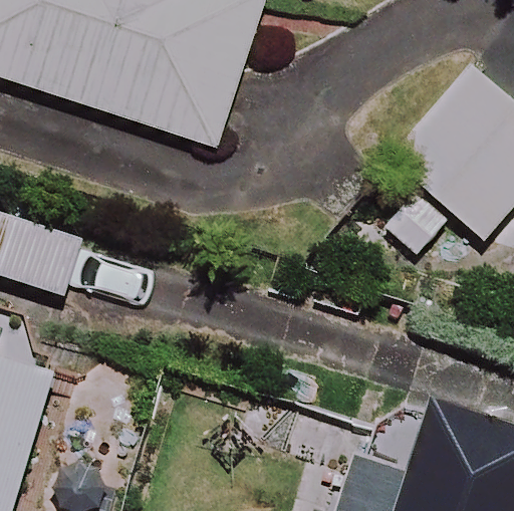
[(0,0),(0,78),(217,148),(263,0),(0,0)]
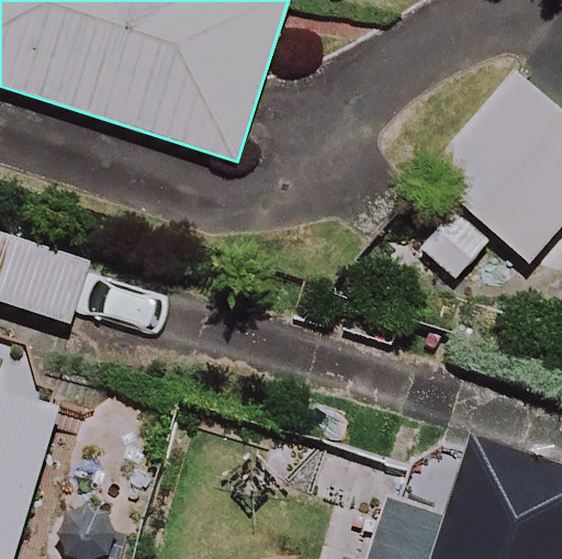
[(561,223),(561,115),(516,75),(428,172),(528,261),(561,223)]
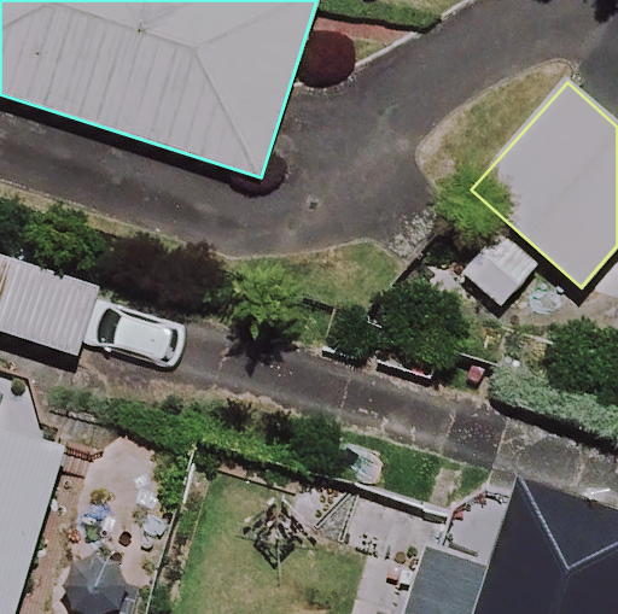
[(0,227),(0,335),(79,358),(108,259),(0,227)]
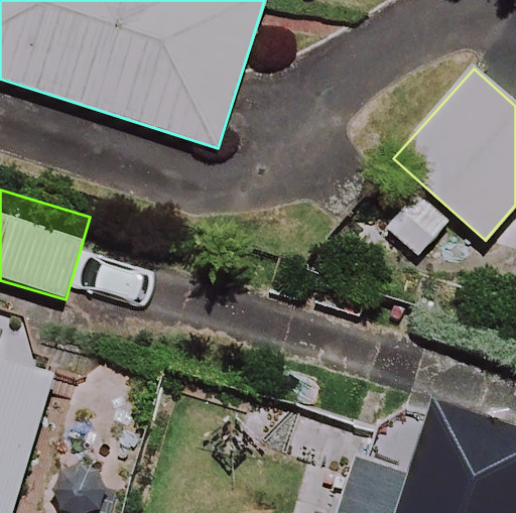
[(12,512),(52,380),(0,364),(0,512),(12,512)]
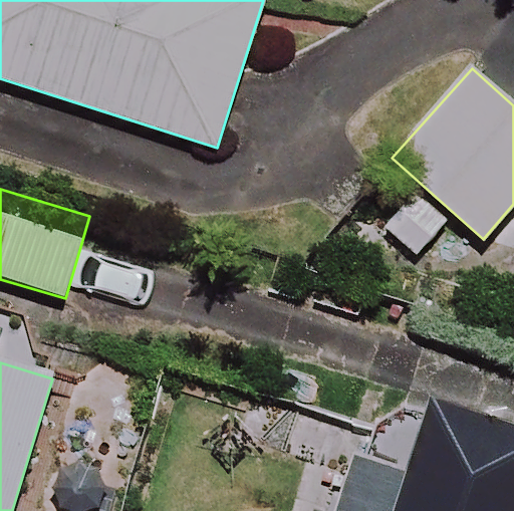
[(513,510),(513,444),(430,419),(401,510),(513,510)]
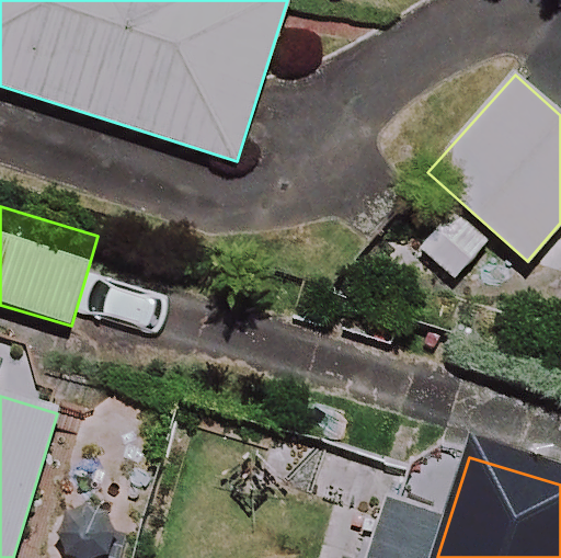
All buildings are outlined.
